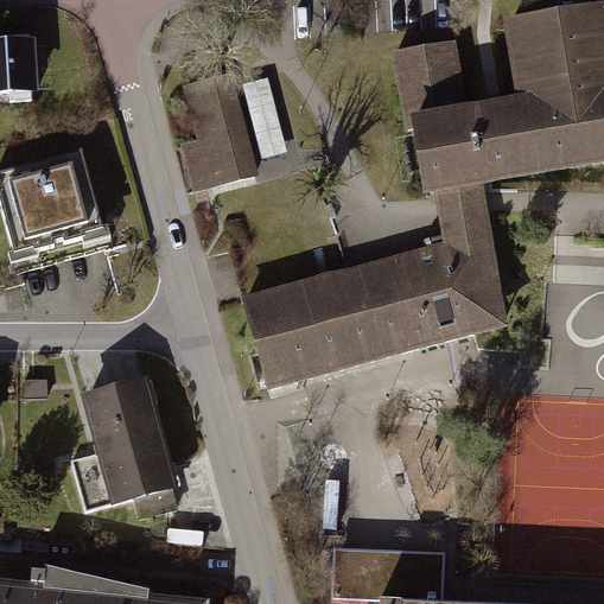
[(452,39),(387,51),(401,131),(405,129),(417,196),(431,194),(450,190),(483,184),(603,161),(603,4),(500,23),(513,99),(464,107),(452,39)]
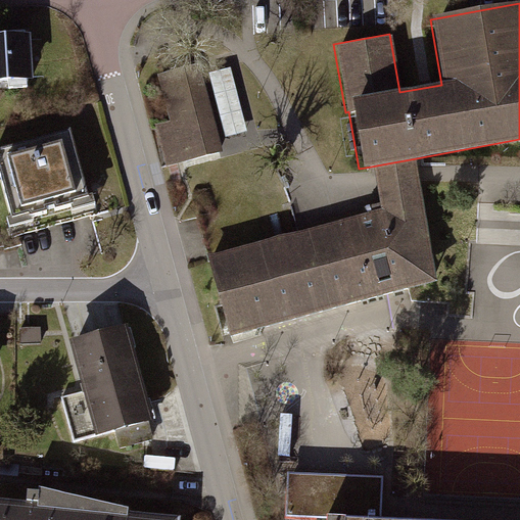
[(26,37),(0,39),(0,89),(30,87),(26,37)]
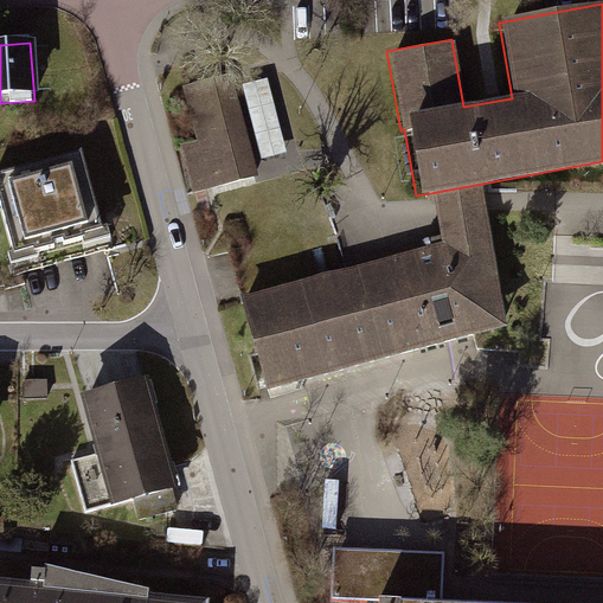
[(241,78),(263,154),(288,147),(265,71),(241,78)]
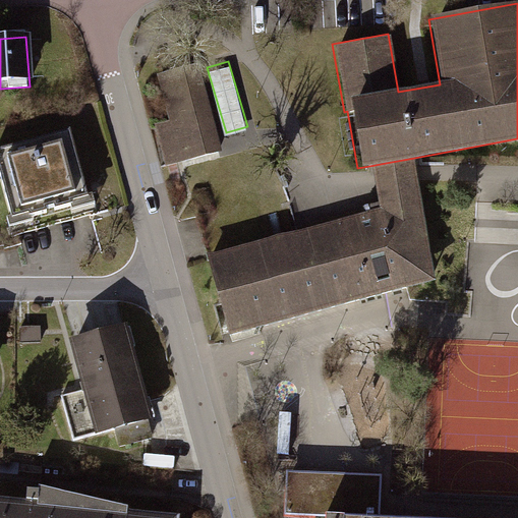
[(200,64),(158,74),(177,157),(220,147),(200,64)]
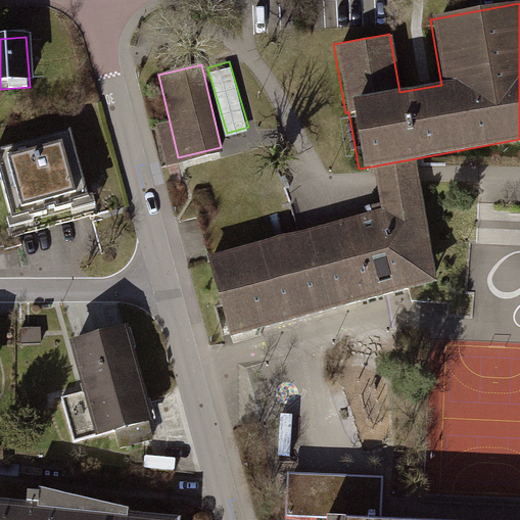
[(72,135),(0,153),(17,219),(88,200),(72,135)]
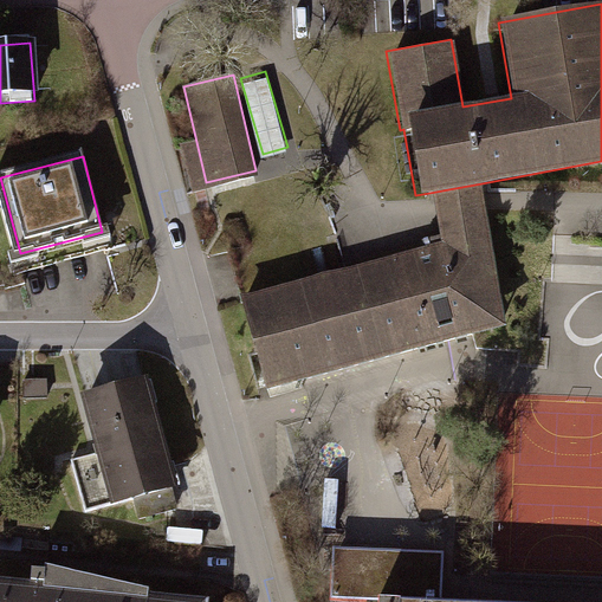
[(435,243),(241,293),(269,394),(504,331),(481,183),(448,189),(429,193),(435,243)]
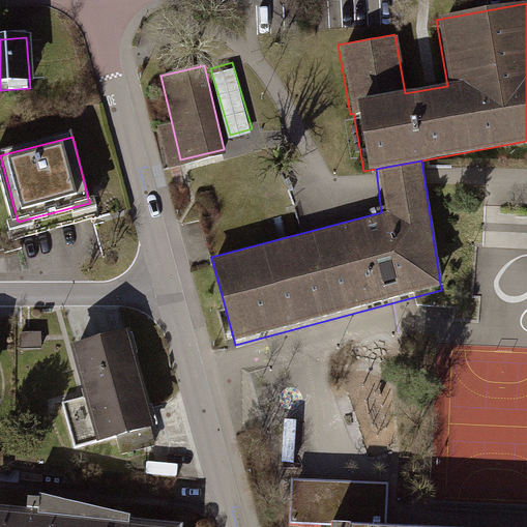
[(155,428),(128,331),(70,348),(97,444),(155,428)]
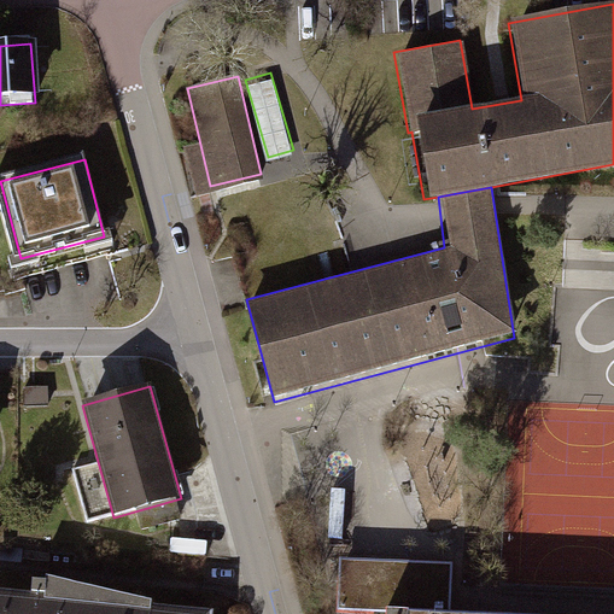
[(419,519),(469,516),(465,440),(414,444),(419,519)]
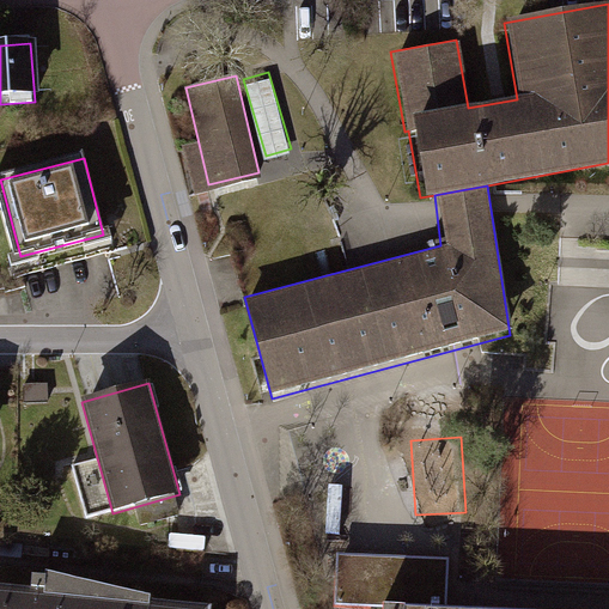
[(529,608),(442,607),(444,555),(332,552),(329,608),(375,608),(529,608)]
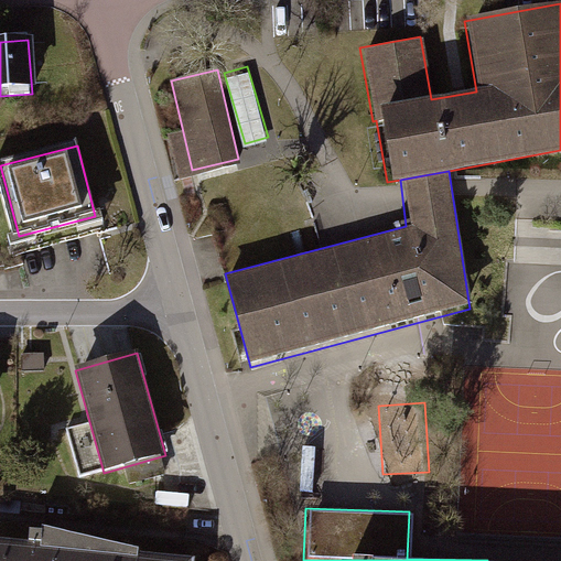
[(168,560),(0,545),(0,560),(168,560)]
